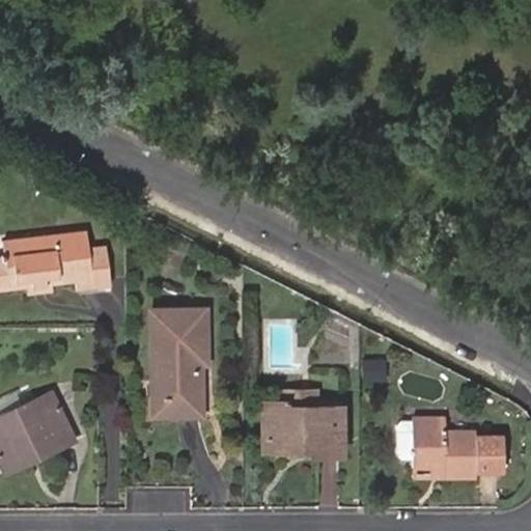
[(0,257),(0,280),(29,278),(30,283),(45,281),(44,276),(74,273),(74,280),(75,287),(109,284),(105,248),(87,250),(84,232),(2,242),(3,258),(0,257)]
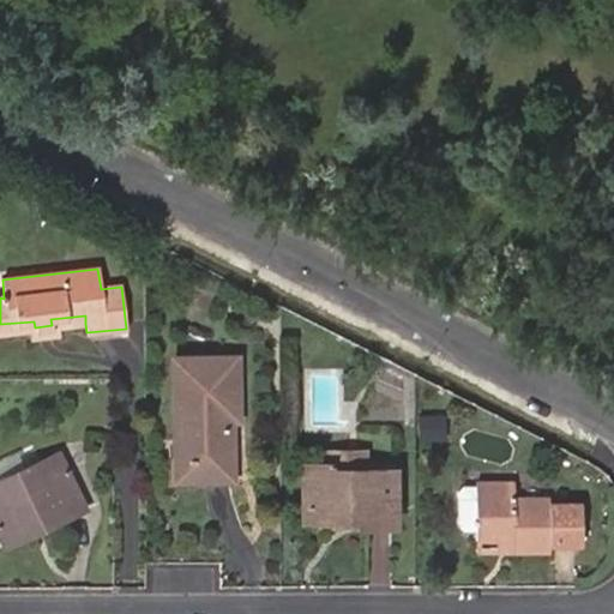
[(34,321),(0,324),(0,333),(28,331),(29,339),(58,336),(56,327),(85,324),(85,315),(50,319),(52,325),(35,327),(34,321)]
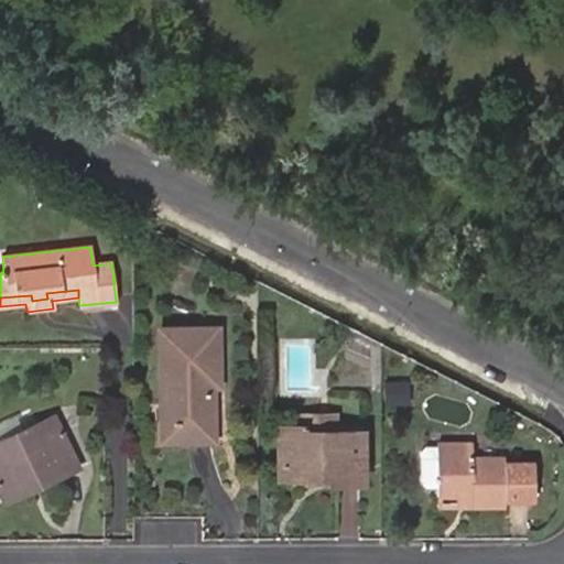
[(216,386),(215,331),(160,331),(161,421),(152,421),(153,440),(210,438),(209,386),(216,386)]
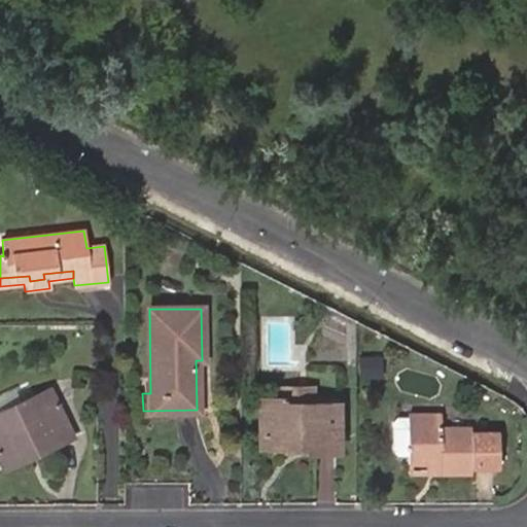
[(281,405),(313,403),(313,387),(282,387),(282,398),(281,405)]
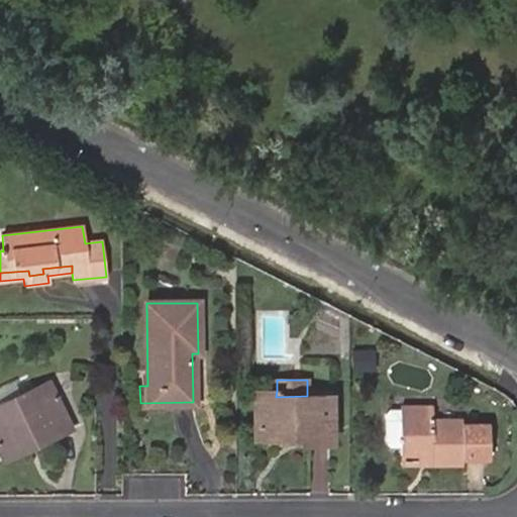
[(47,384),(33,390),(40,403),(54,397),(47,384)]
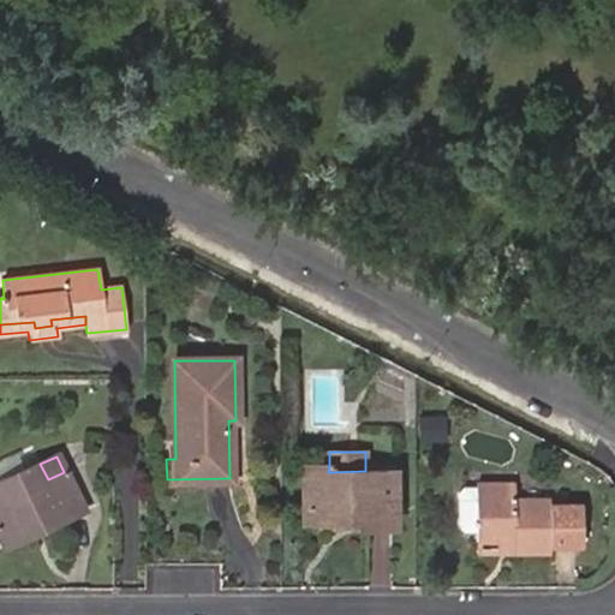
[(48,479),(40,464),(0,482),(0,535),(3,542),(40,523),(43,530),(82,512),(64,472),(48,479)]
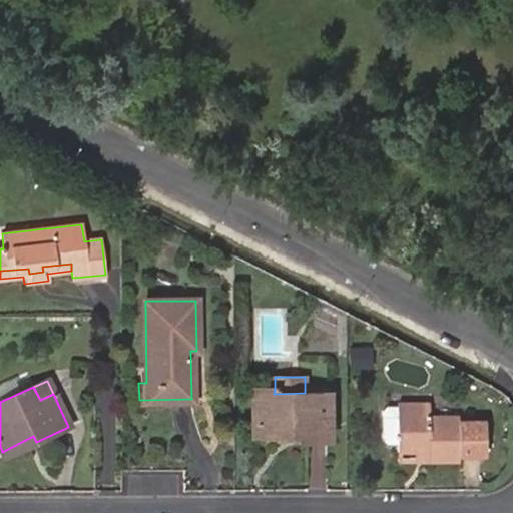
[(327,393),(305,393),(274,394),(275,388),(254,389),(255,436),(298,436),(298,442),(327,441),(327,393)]
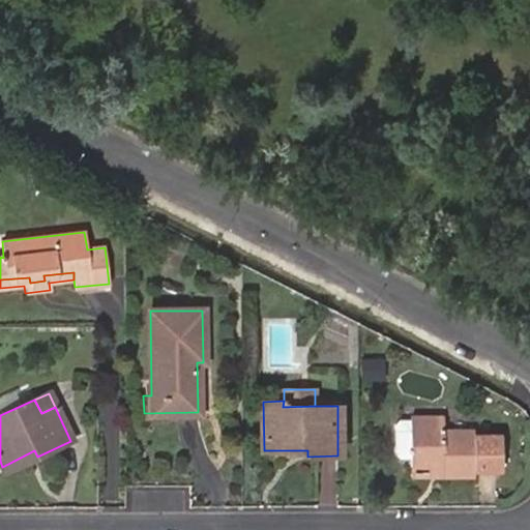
[(443,467),(443,478),(473,477),(472,472),(501,473),(500,436),(472,436),(472,431),(442,432),(442,414),(411,415),(398,416),(393,421),(393,451),(400,457),(411,457),(411,458),(411,467),(443,467)]
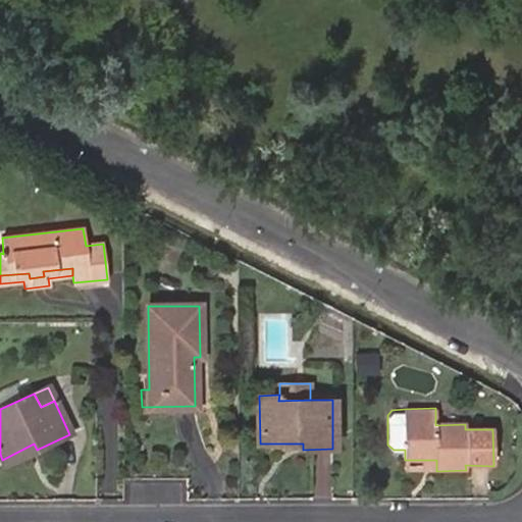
[(34,444),(2,460),(5,465),(37,450),(34,444)]
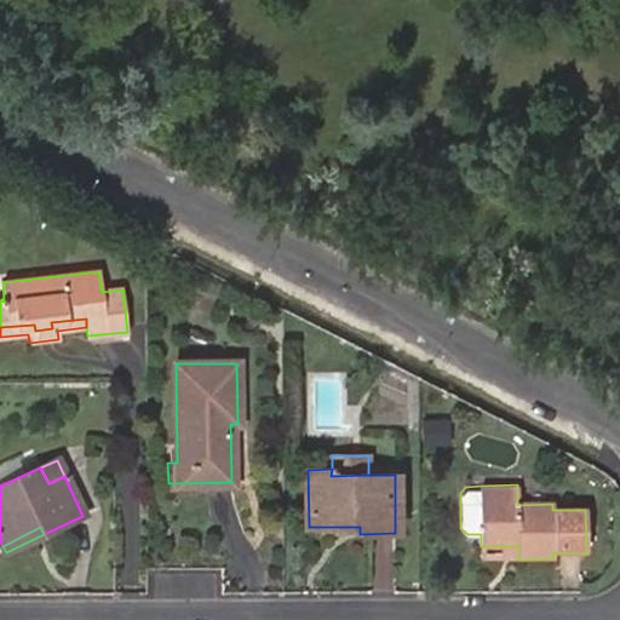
[(481,558),(518,560),(518,546),(481,546),(481,558)]
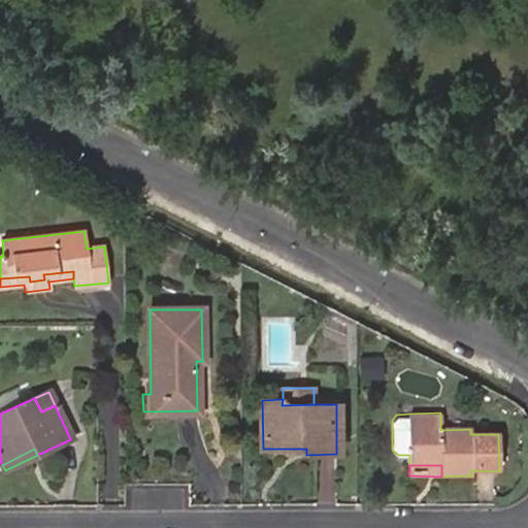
All buildings are outlined.
